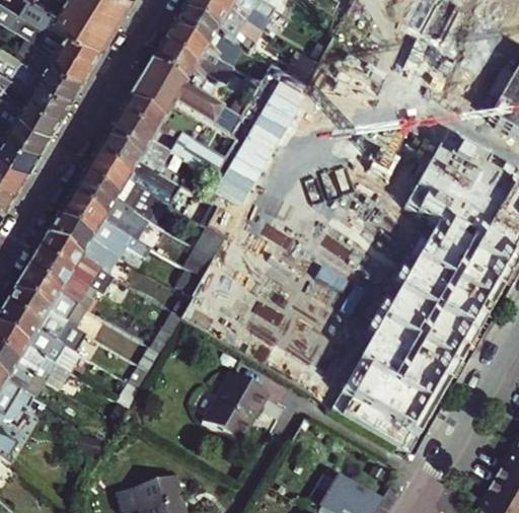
[(0,0),(0,13),(30,31),(91,68),(101,53),(110,38),(47,0),(0,0)]
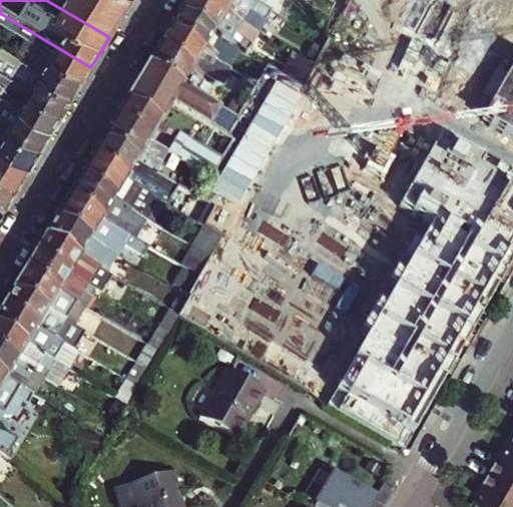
[(46,0),(109,37),(131,0),(46,0)]
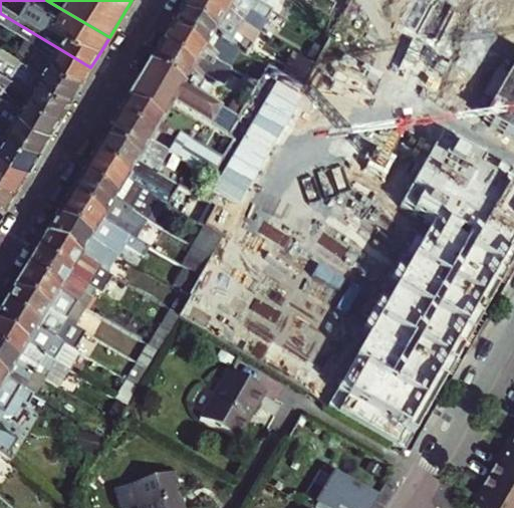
[(247,22),(210,0),(185,0),(179,10),(227,39),(246,50),(252,41),(241,35),(239,39),(231,35),(238,24),(243,28),(247,22)]
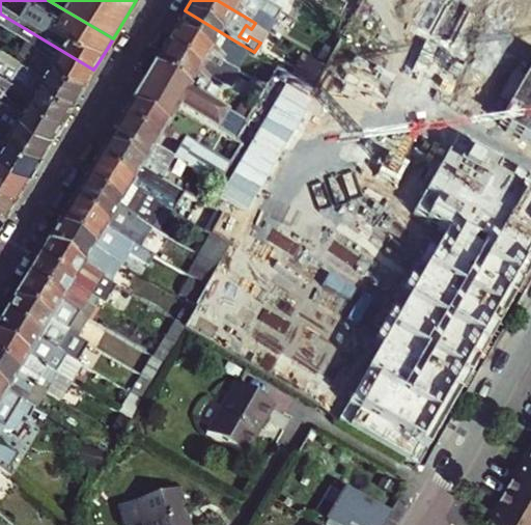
[(282,8),(268,0),(217,0),(255,23),(269,30),(275,20),(292,29),(299,19),(282,8)]
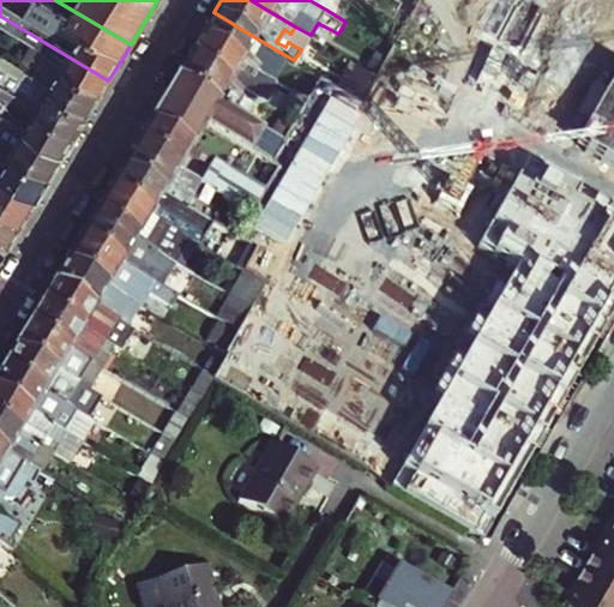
[(309,0),(326,10),(331,0),(335,0),(345,6),(349,0),(309,0)]
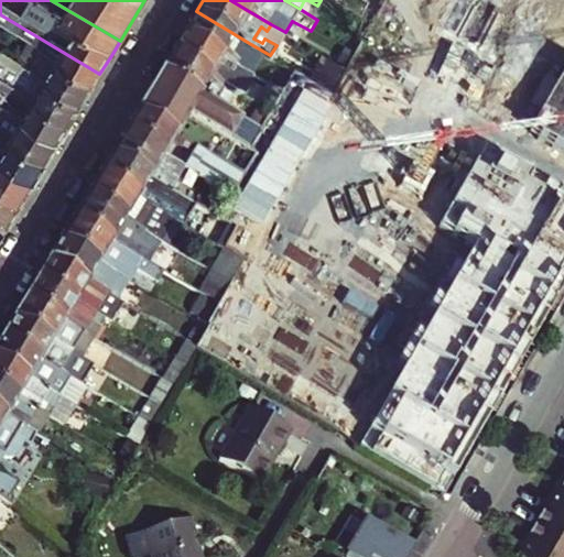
[(370,0),(362,14),(372,20),(383,0),(370,0)]
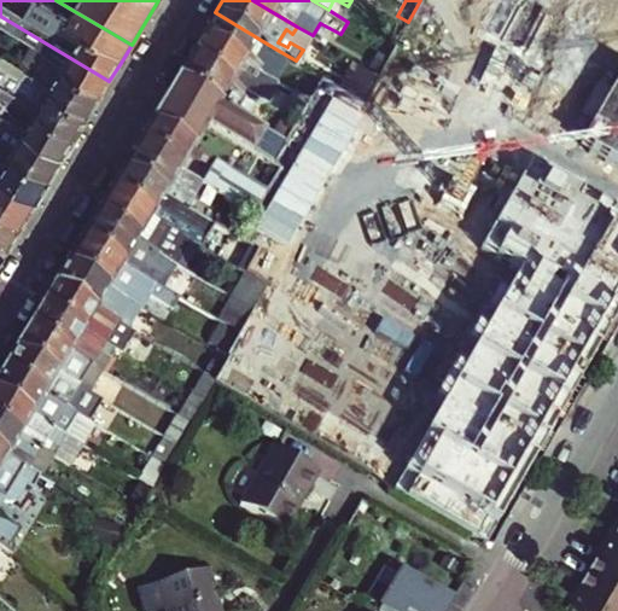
[(523,0),(513,23),(617,69),(617,17),(587,4),(582,16),(546,0),(523,0)]
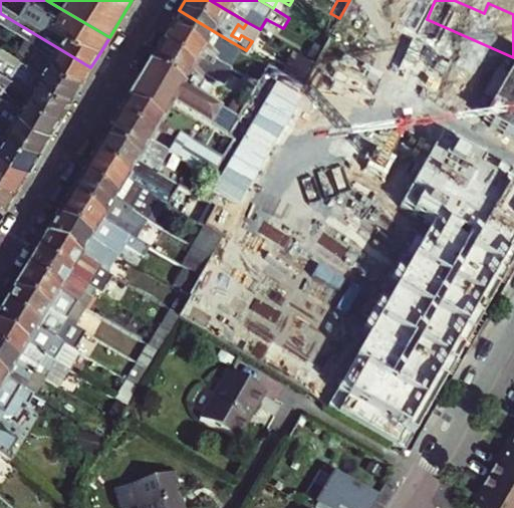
[(179,10),(168,27),(225,61),(230,64),(232,59),(219,52),(227,39),(179,10)]
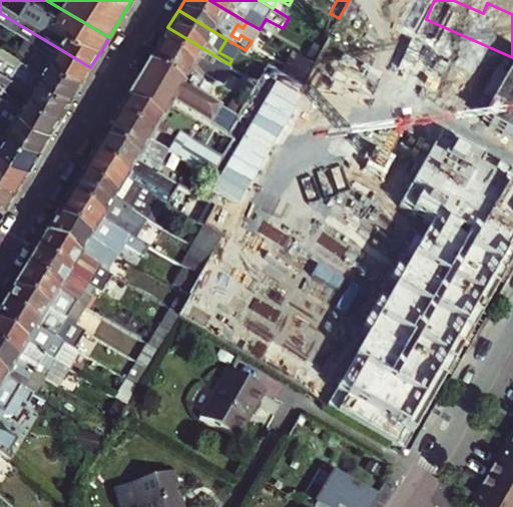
[(224,61),(167,27),(156,45),(214,79),(224,61)]
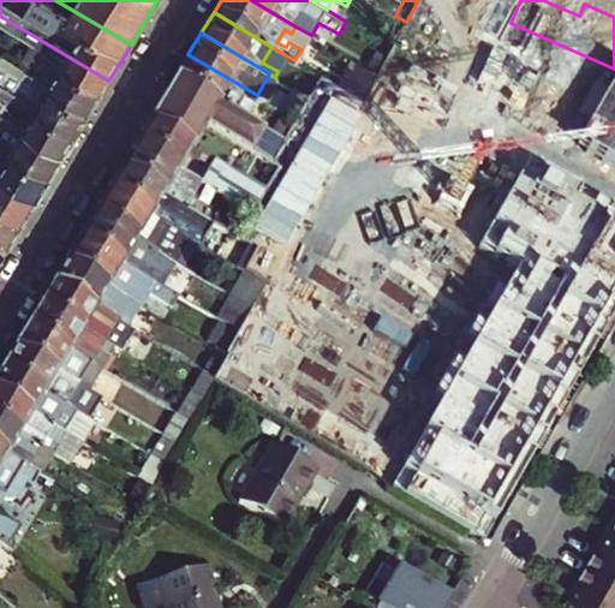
[(36,37),(23,59),(55,78),(96,102),(105,88),(108,81),(36,37)]
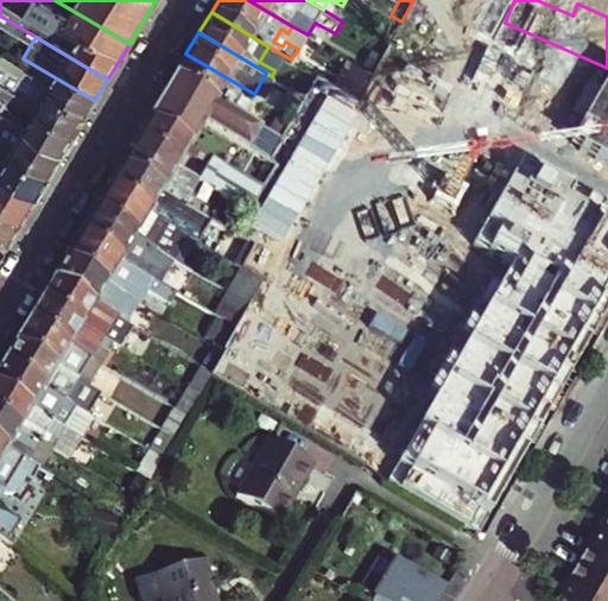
[(254,94),(185,54),(173,74),(233,108),(242,93),(252,99),(254,94)]
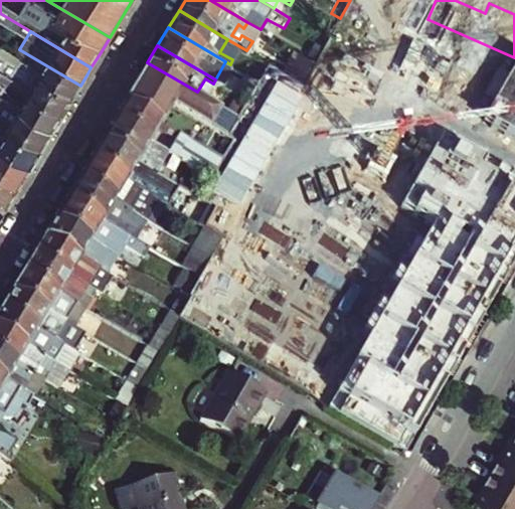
[(0,61),(5,64),(69,103),(80,86),(46,65),(42,72),(0,47),(0,61)]
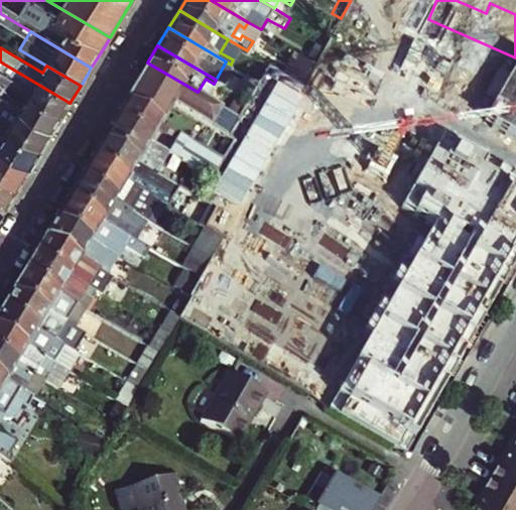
[(303,85),(315,62),(299,53),(287,75),(303,85)]
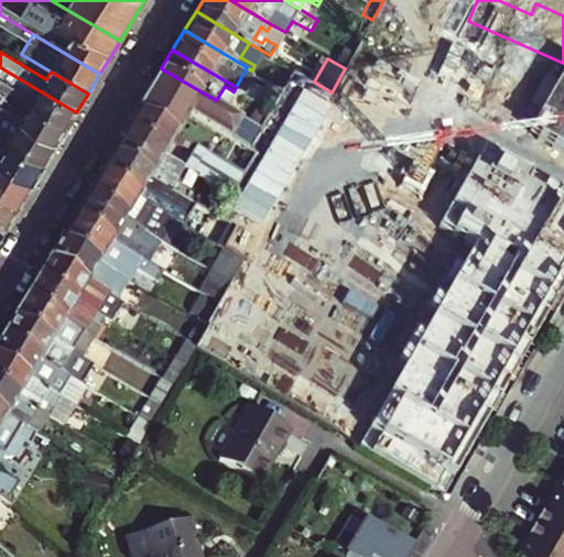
[(283,88),(294,69),(281,62),(270,80),(273,83),(283,88)]
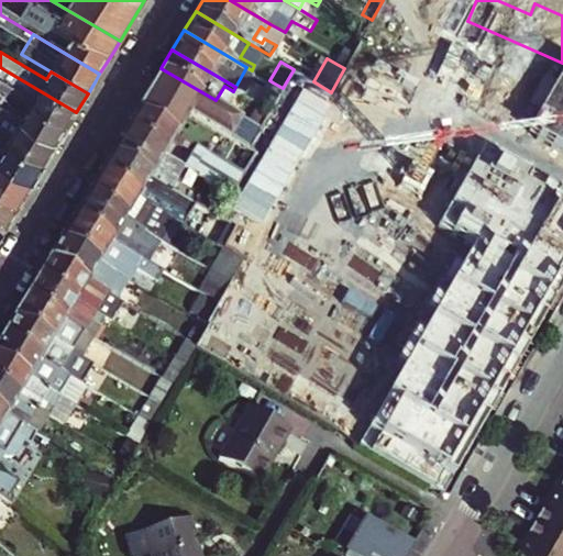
[(216,100),(161,68),(146,91),(185,115),(188,110),(232,136),(246,144),(258,125),(247,120),(216,100)]
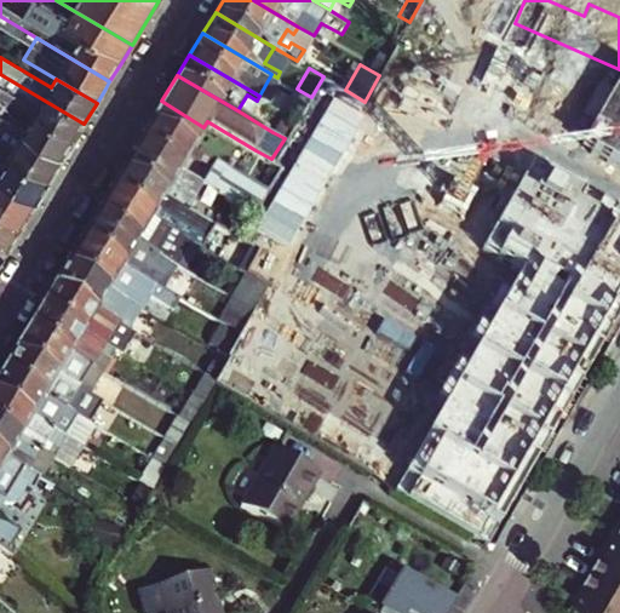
[(311,97),(298,119),(285,138),(271,159),(283,166),(268,190),(253,213),(251,211),(237,234),(245,239),(260,247),(247,270),(268,282),(281,261),(321,177),(365,102),(345,90),(323,76),(311,97)]
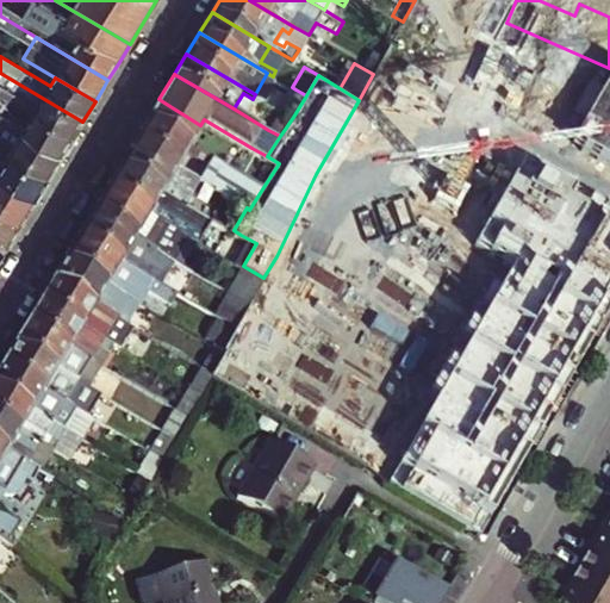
[(82,122),(6,76),(1,84),(0,81),(0,103),(11,110),(69,144),(82,122)]
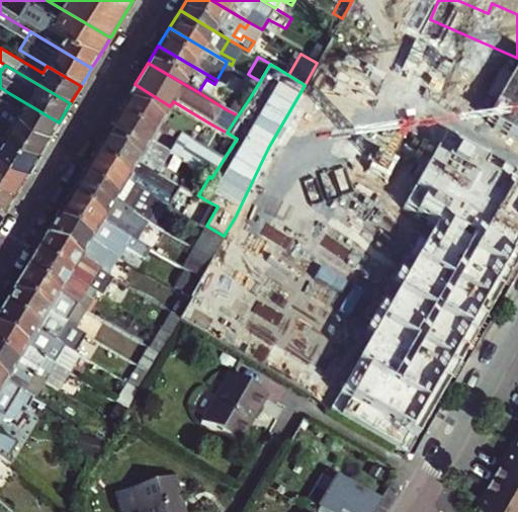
[(249,99),(260,81),(251,76),(240,94),(249,99)]
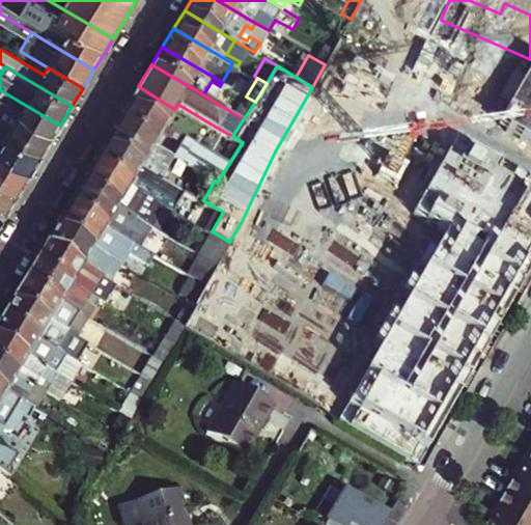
[(174,109),(138,86),(130,102),(166,123),(174,109)]
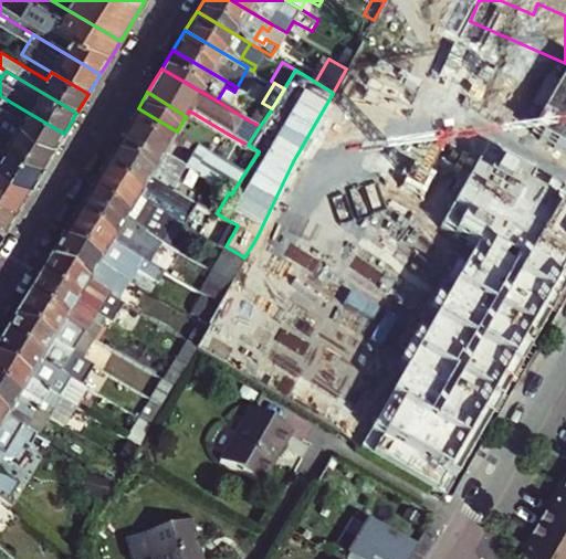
[(260,101),(249,120),(260,126),(272,108),(262,103),(260,101)]
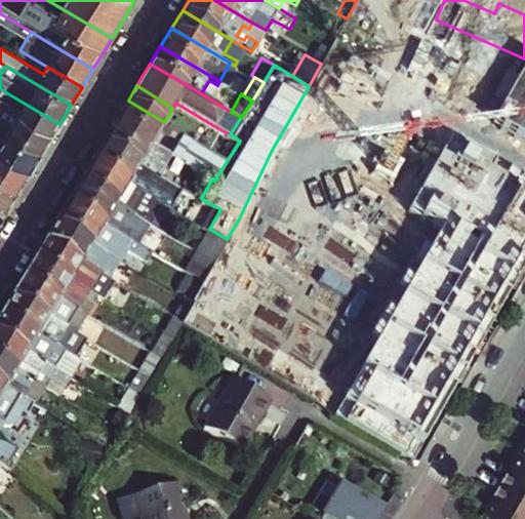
[(1,97),(0,100),(0,113),(48,143),(59,124),(9,94),(6,101),(1,97)]
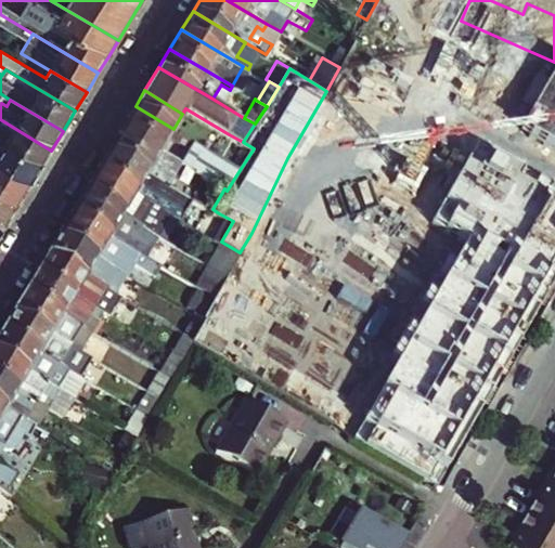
[(173,129),(136,106),(124,125),(162,147),(167,140),(185,152),(193,141),(173,129)]
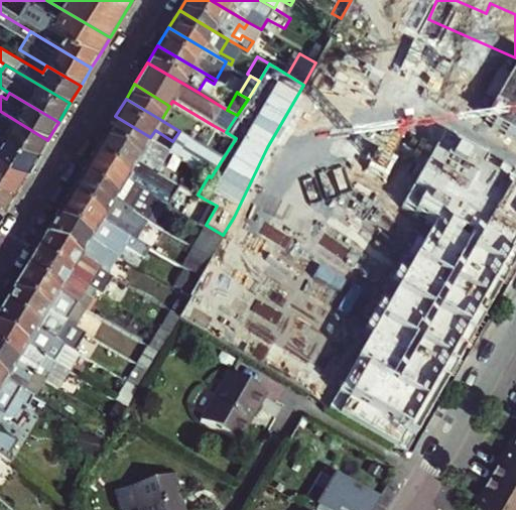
[(0,136),(36,159),(47,140),(0,111),(0,136)]
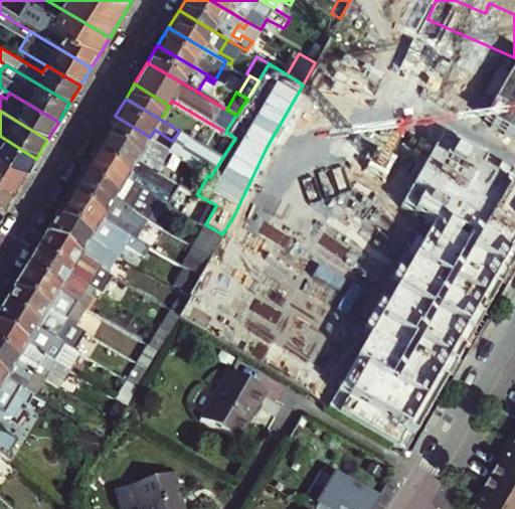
[(514,114),(459,227),(514,255),(514,114)]
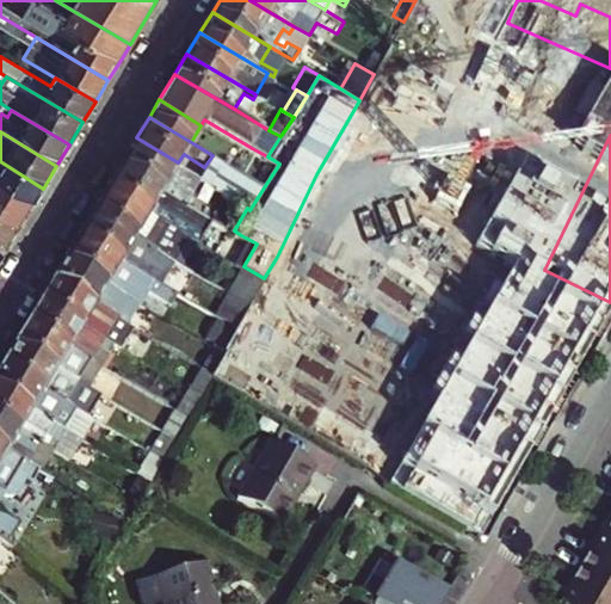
[(136,137),(121,162),(184,201),(234,230),(247,208),(215,189),(216,185),(205,179),(199,176),(178,162),(136,137)]
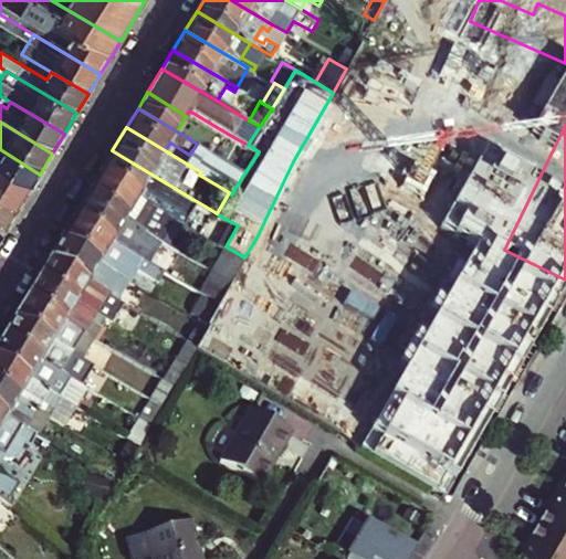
[(244,173),(197,144),(189,155),(188,157),(194,160),(190,166),(200,171),(199,175),(229,192),(231,194),(244,173)]
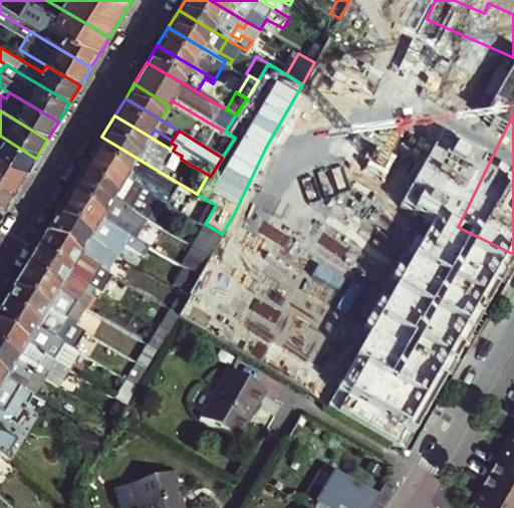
[(0,136),(0,162),(25,177),(33,164),(36,159),(0,136)]
